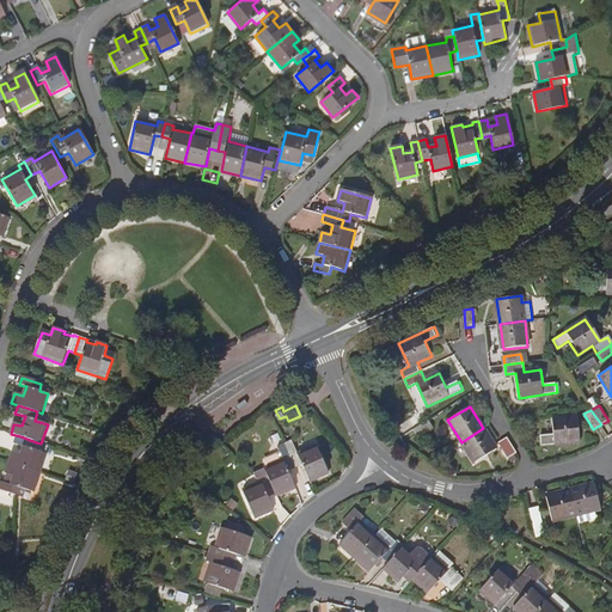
[(532,438),(532,447),(571,441),(568,416),(543,420),(545,435),(532,438)]
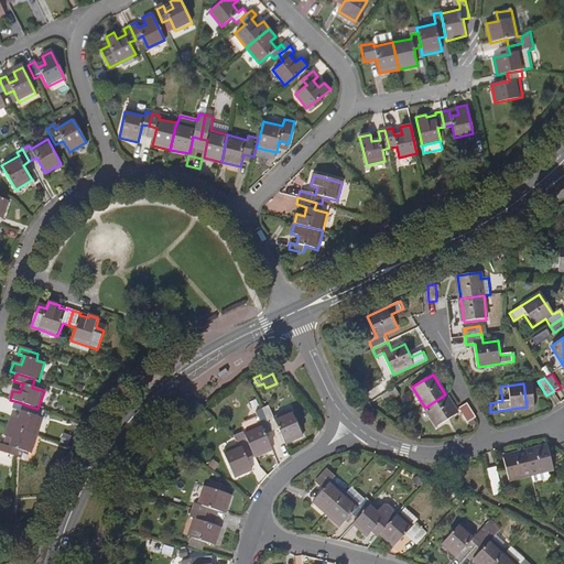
[(400,394),(396,388),(381,397),(386,403),(400,394)]
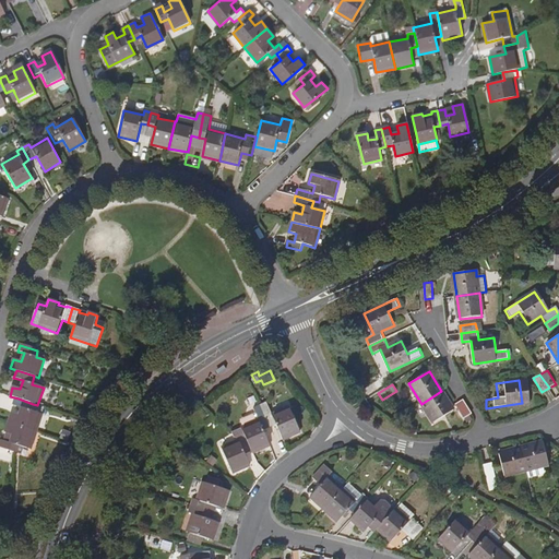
[(454,411),(441,391),(421,404),(433,423),(454,411)]
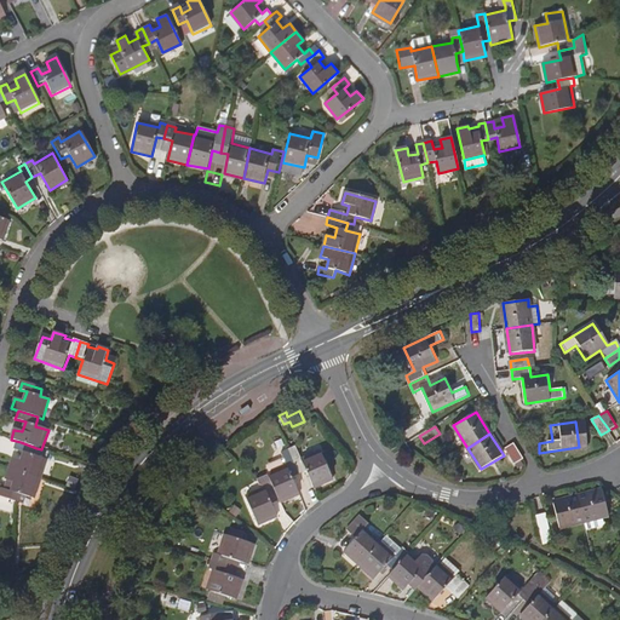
[(34,455),(36,448),(21,442),(18,451),(24,453),(21,463),(13,459),(10,470),(41,481),(47,460),(34,455)]
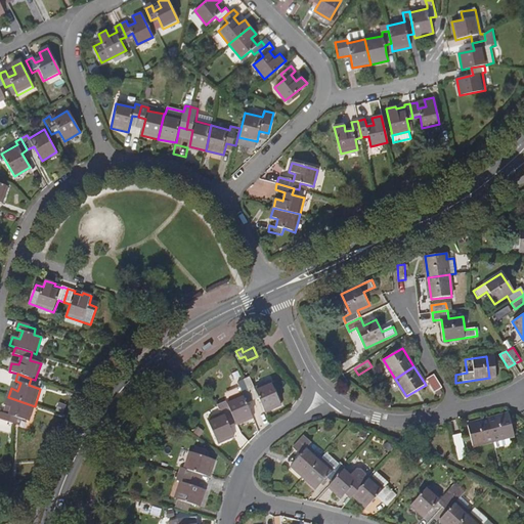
[(436,392),(442,388),(434,375),(428,379),(436,392)]
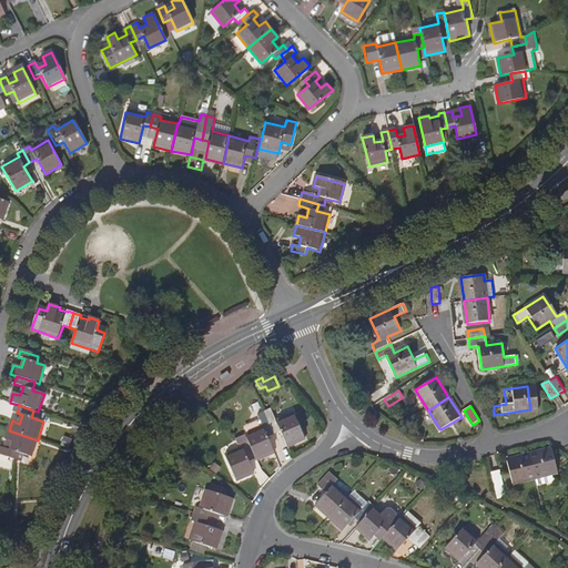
[(271,411),(265,414),(275,436),(282,433),(287,448),(305,440),(294,415),(276,423),(271,411)]
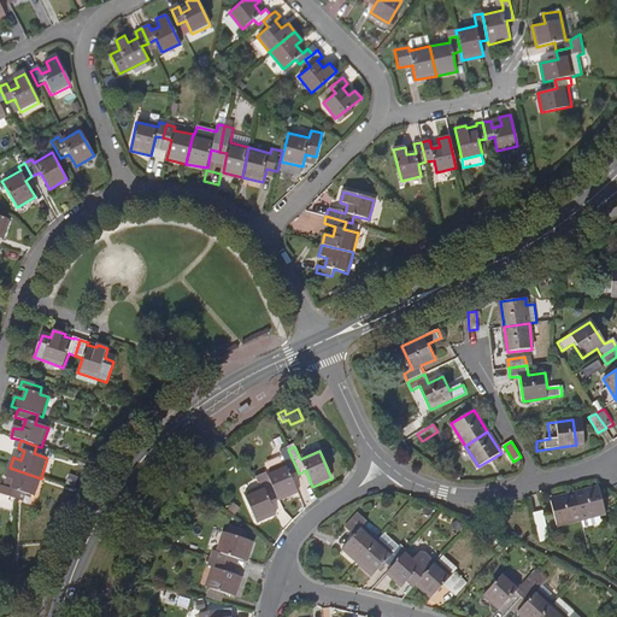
[(291,476),(299,474),(288,450),(280,452),(286,466),(268,474),(277,497),(280,501),(299,494),(291,476)]
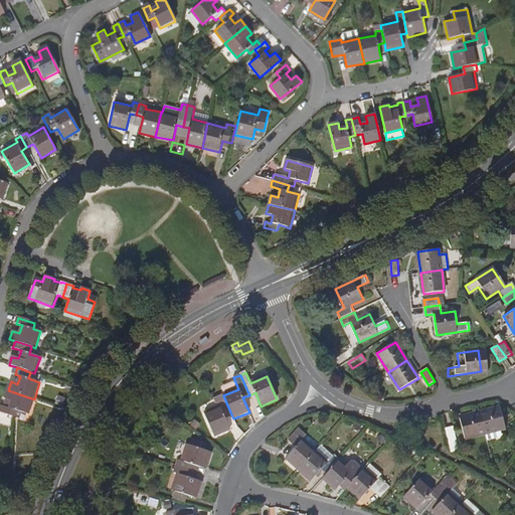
[(37,395),(44,396),(46,384),(39,382),(37,395)]
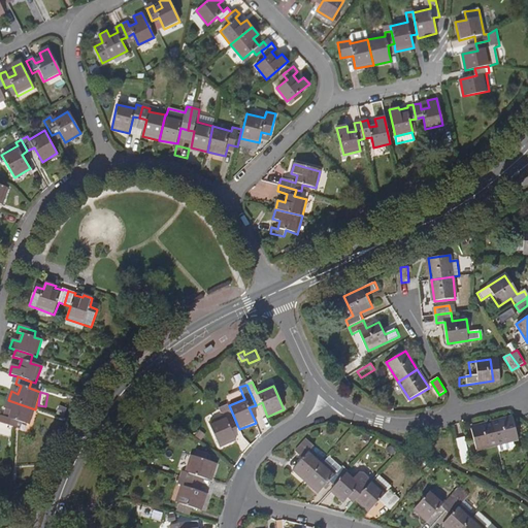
[(5,409),(6,409),(12,411),(9,419),(4,417),(0,416),(0,423),(13,428),(15,428),(18,421),(22,423),(29,425),(35,409),(8,400),(5,409)]
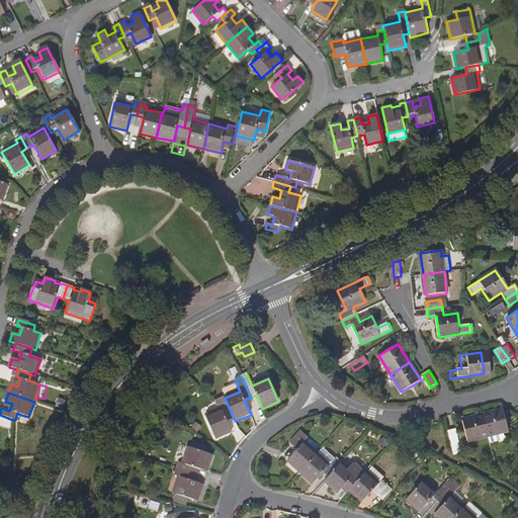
[(233,417),(225,398),(216,402),(218,406),(221,406),(223,410),(206,417),(217,440),(233,433),(227,419),(233,417)]
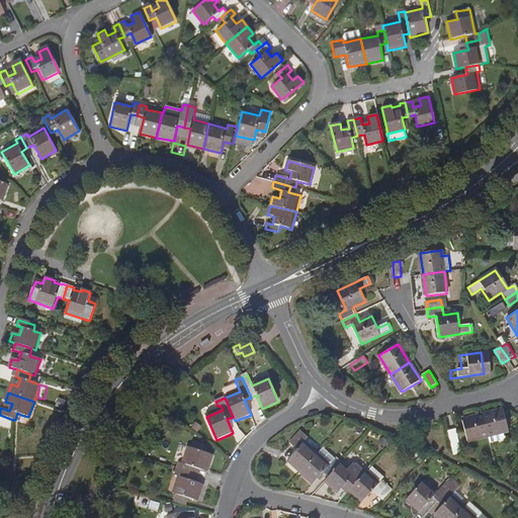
[(504,409),(484,414),(489,435),(504,431),(509,430),(504,409)]
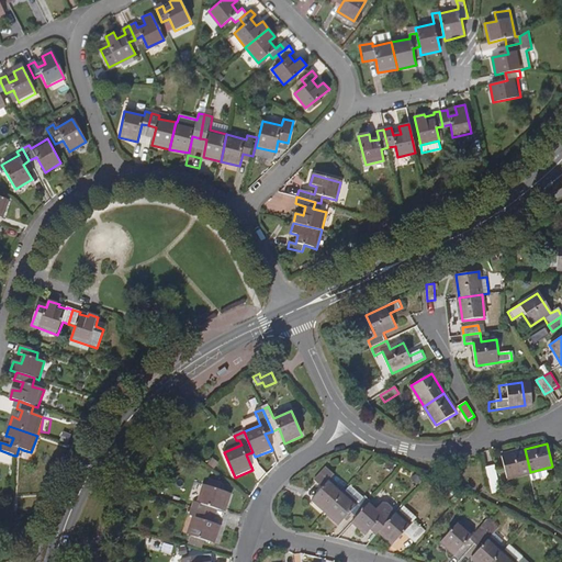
[(508,478),(530,472),(525,449),(503,454),(508,478)]
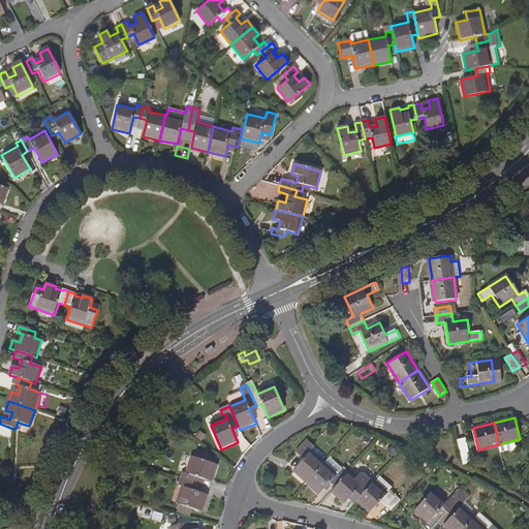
[(290,469),(303,480),(320,461),(308,449),(311,445),(304,438),(292,450),(301,458),(290,469)]
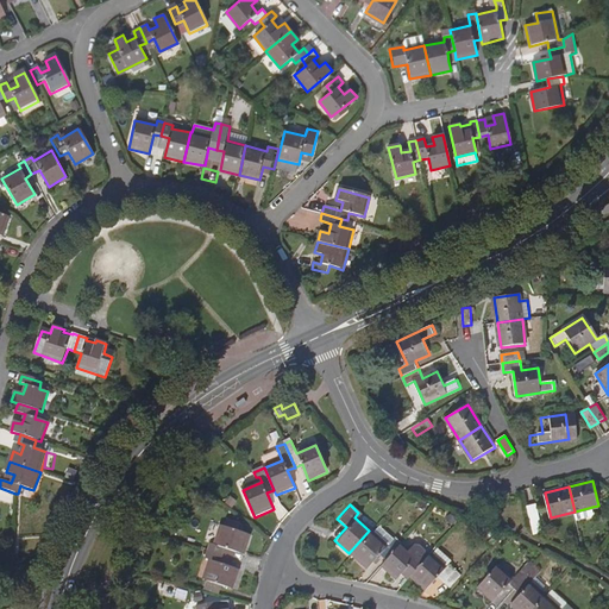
[(537,506),(527,508),(534,535),(542,533),(537,506)]
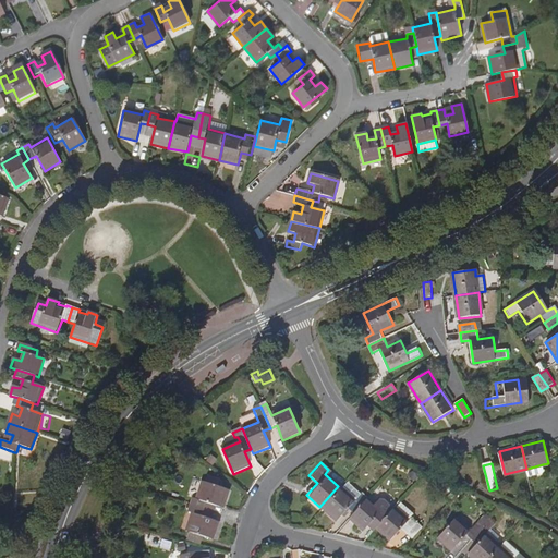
[(543,464),(526,469),(529,476),(543,473),(545,471),(543,464)]
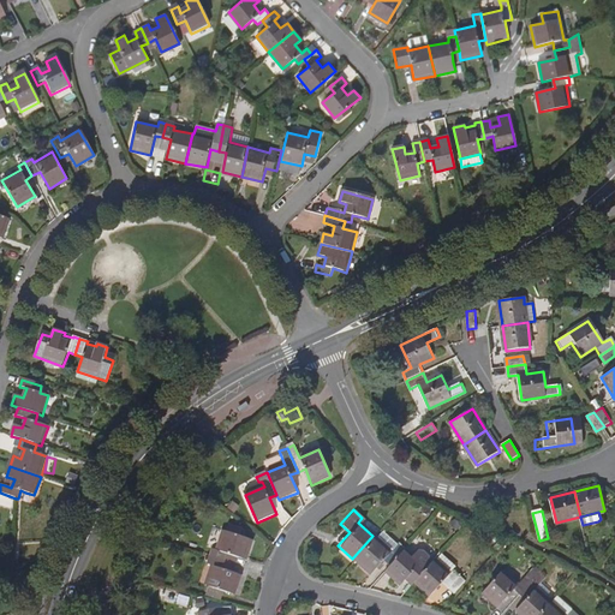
[(210,587),(208,593),(222,598),(225,592),(236,595),(242,575),(225,571),(230,554),(248,560),(252,541),(242,537),(244,531),(230,526),(227,532),(225,532),(219,550),(214,549),(209,565),(213,567),(207,586),(210,587)]
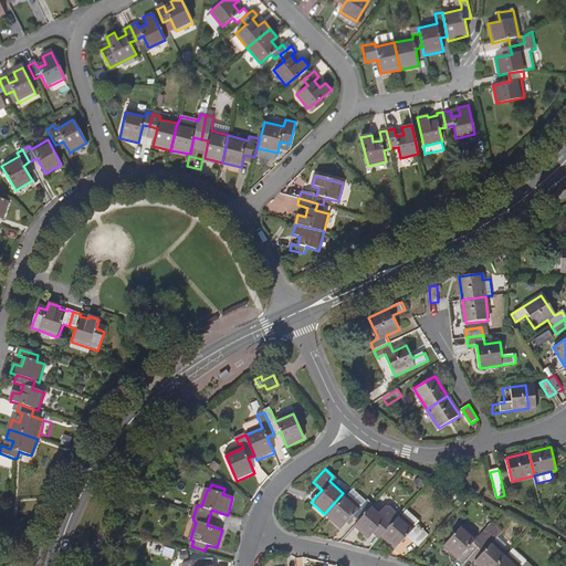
[(348,488),(343,493),(358,507),(364,501),(348,488)]
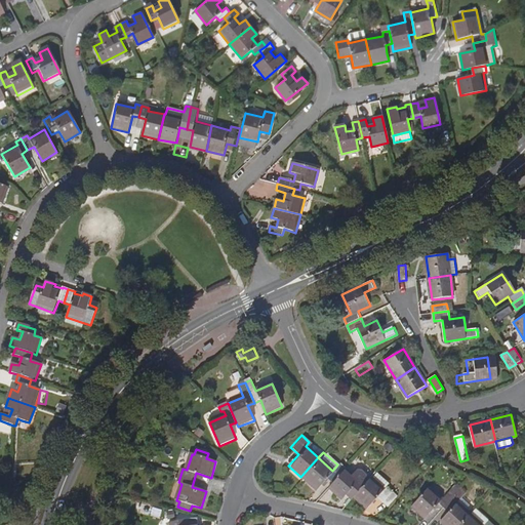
[(339,462),(337,465),(332,471),(318,457),(300,477),(315,489),(325,478),(331,483),(345,467),(339,462)]
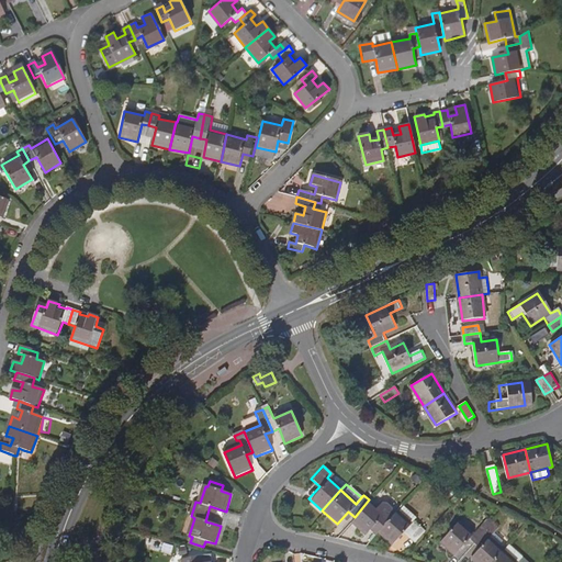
[(382,527),(392,516),(385,510),(383,513),(369,499),(355,517),(350,521),(364,535),(375,521),(382,527)]
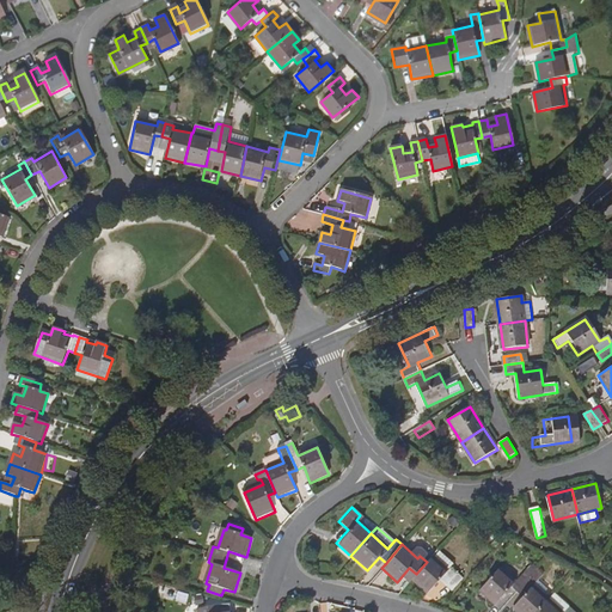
[(432,557),(427,562),(416,574),(411,579),(427,593),(440,579),(453,591),(463,579),(450,568),(447,570),(432,557)]
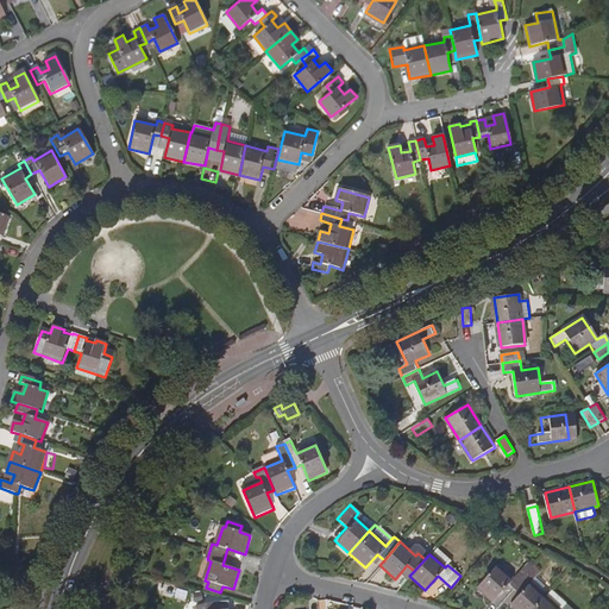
[(509,592),(515,585),(520,581),(514,576),(512,578),(496,565),(476,588),(491,601),(503,588),(509,592)]
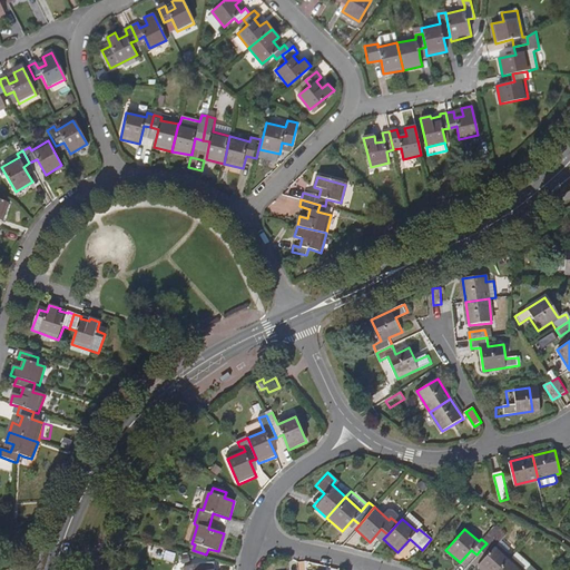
[(498,531),(487,543),(482,548),(489,554),(477,567),(480,569),(536,569),(530,566),(526,569),(523,569),(511,559),(505,553),(509,549),(500,541),(503,537),(498,531)]
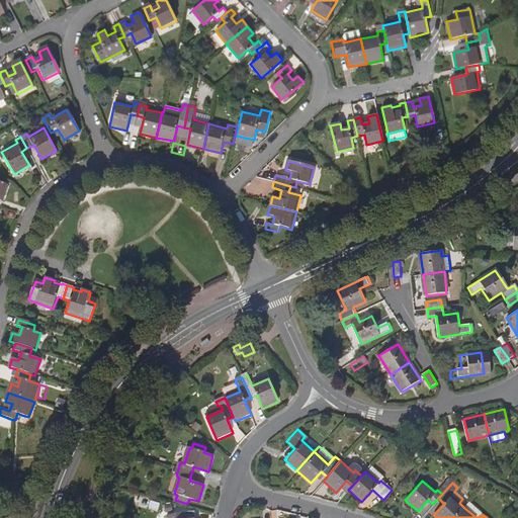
[(478,517),(482,514),(468,502),(464,508),(476,517),(478,517)]
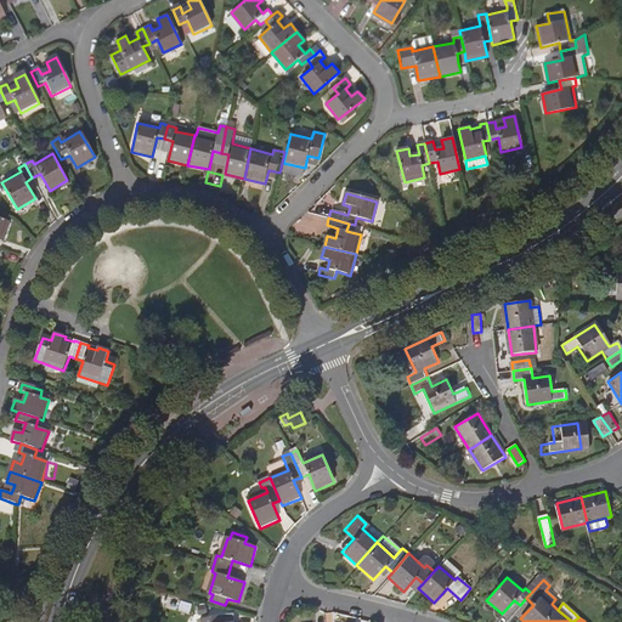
All buildings are outlined.
